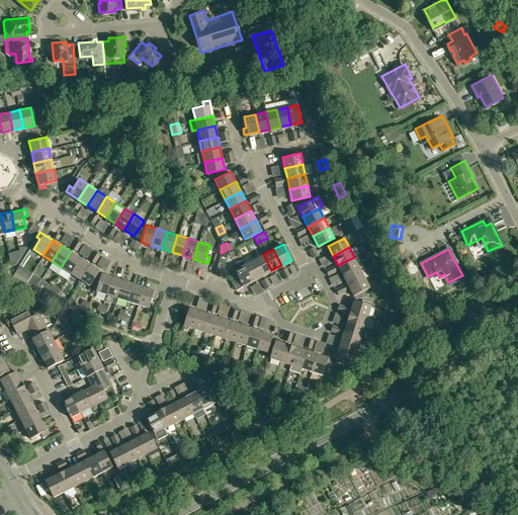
[(80,257),(71,251),(61,267),(71,272),(80,257)]
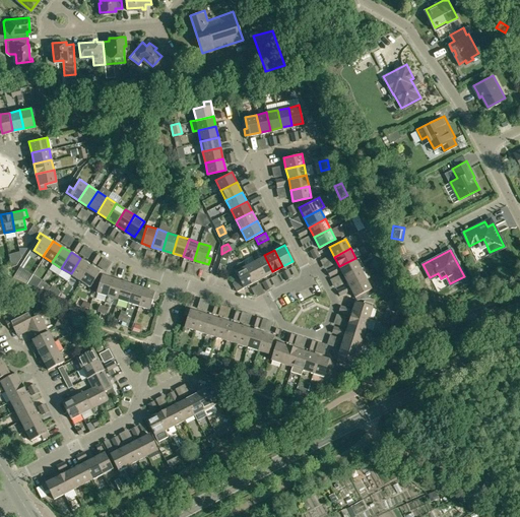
[(272,271),(264,255),(254,260),(263,276),(272,271)]
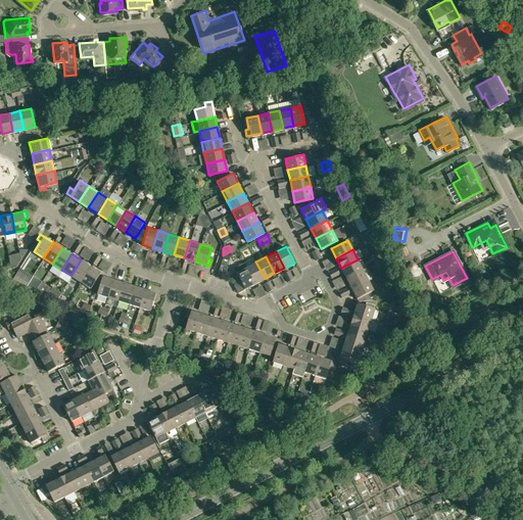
[(362,257),(358,260),(341,268),(346,278),(363,270),(367,267),(362,257)]
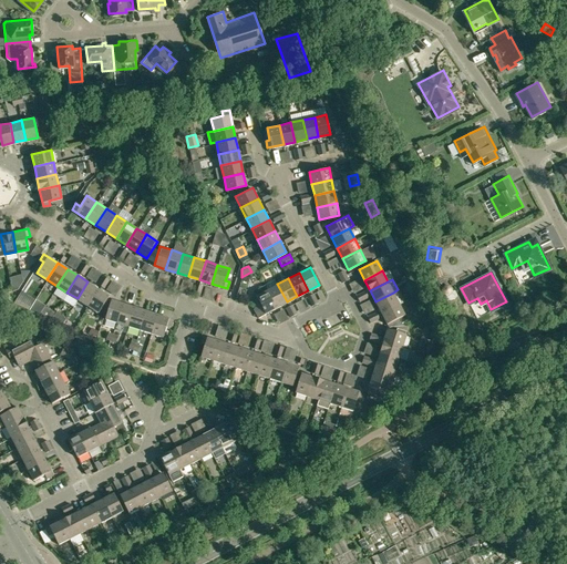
[(88,305),(98,288),(88,282),(78,298),(88,305)]
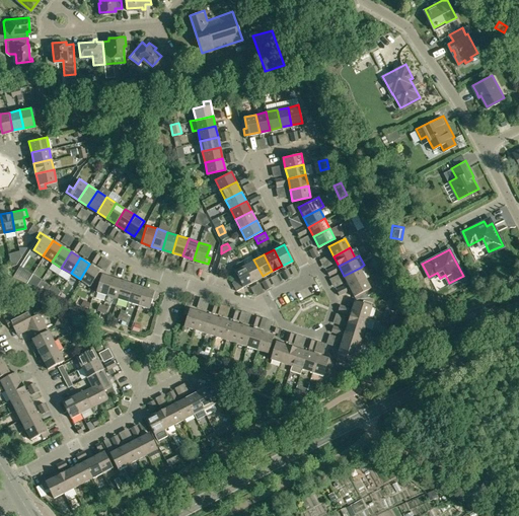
[(244,265),(252,281),(263,276),(253,260),(244,265)]
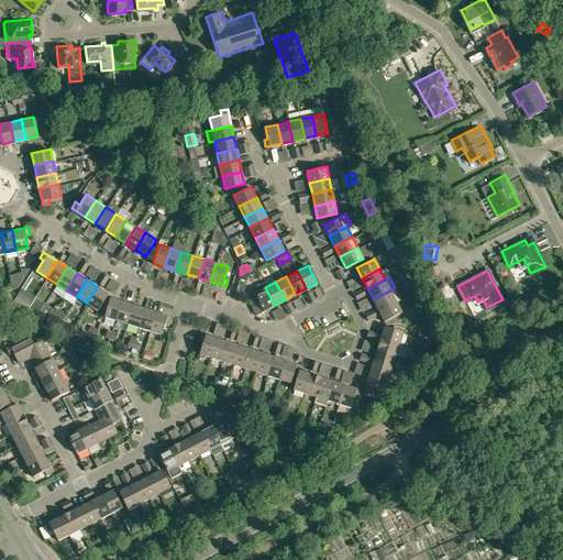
[(254,294),(257,300),(252,303),(252,306),(256,315),(263,310),(274,305),(265,287),(263,283),(252,288),(254,293),(254,294)]
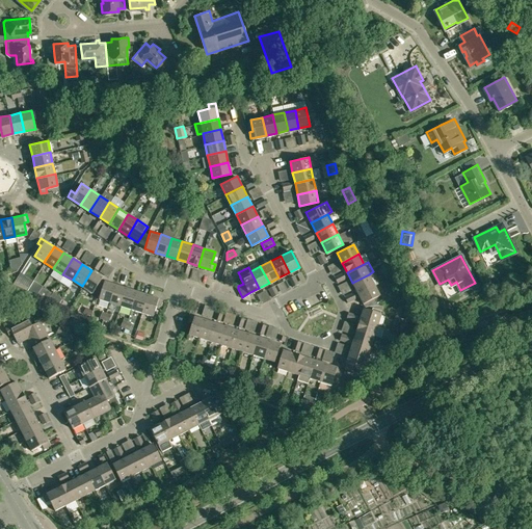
[(220,278),(228,280),(231,270),(224,268),(220,278)]
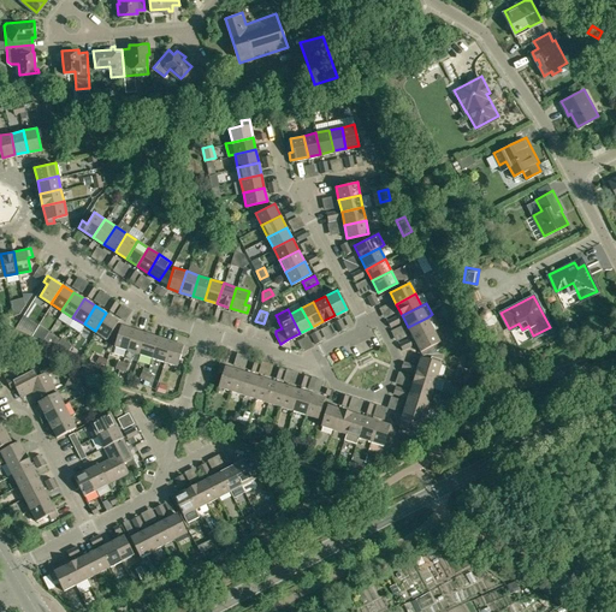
[(31,334),(36,327),(39,322),(23,313),(21,316),(15,327),(31,334)]
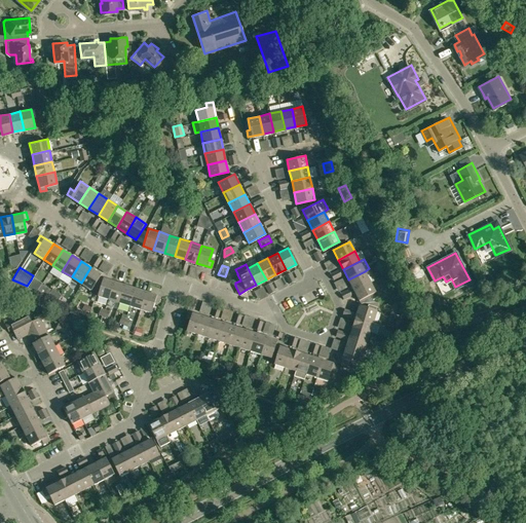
[(101,273),(90,267),(81,283),(90,289),(101,273)]
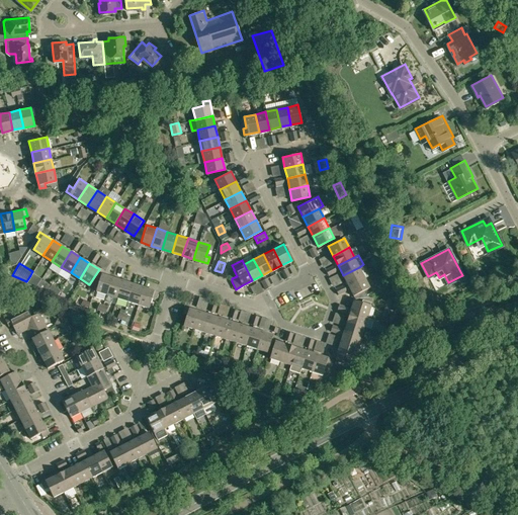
[(348,284),(364,276),(359,267),(343,275),(348,284)]
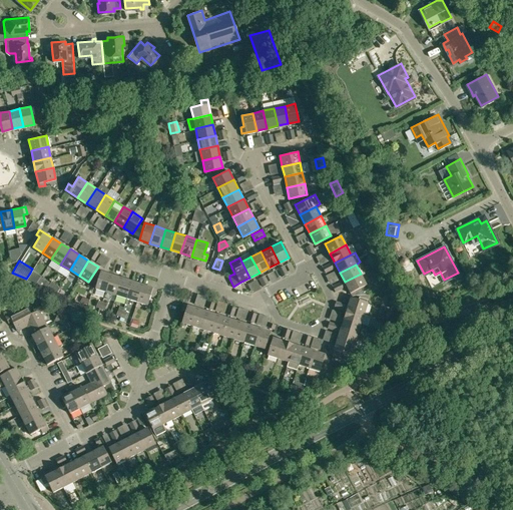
[(94,288),(105,291),(110,274),(100,271),(94,288)]
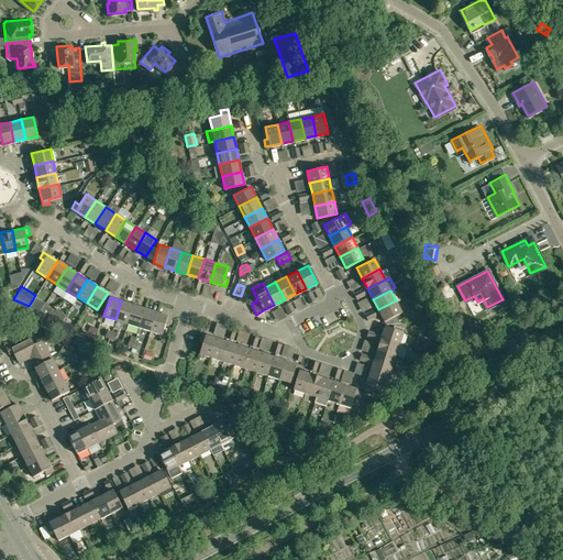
[(40,310),(43,305),(33,299),(29,306),(40,310)]
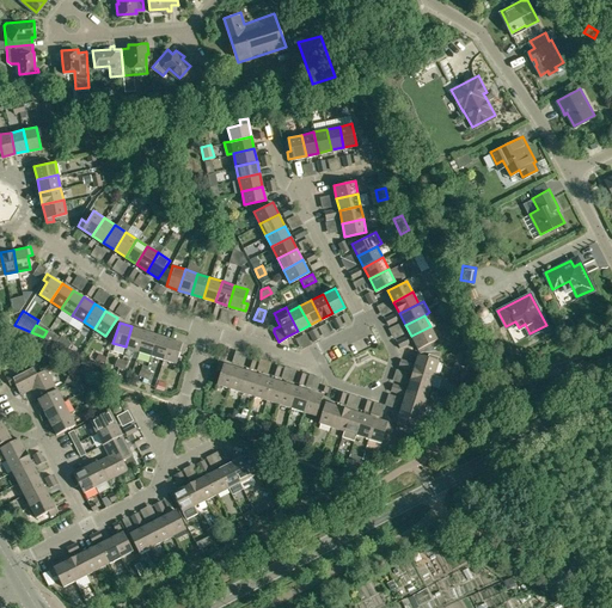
[(145,330),(132,326),(126,347),(138,350),(145,330)]
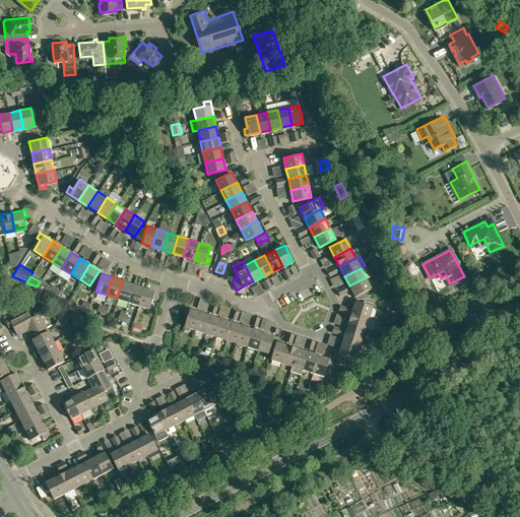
[(371,287),(366,277),(349,285),(354,296),(371,287)]
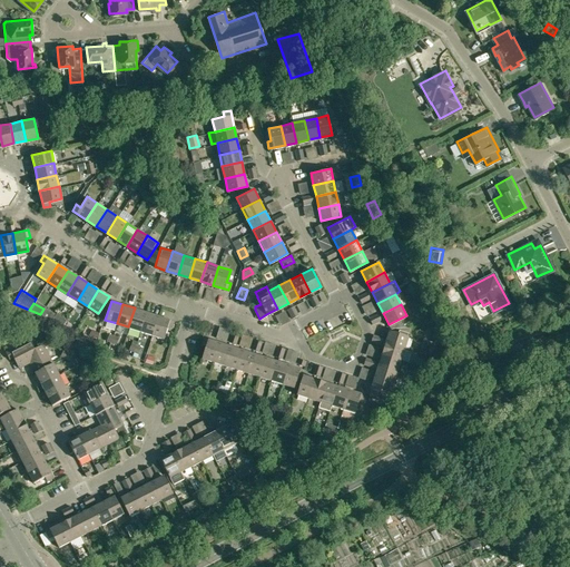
[(146,312),(135,308),(128,326),(140,331),(146,312)]
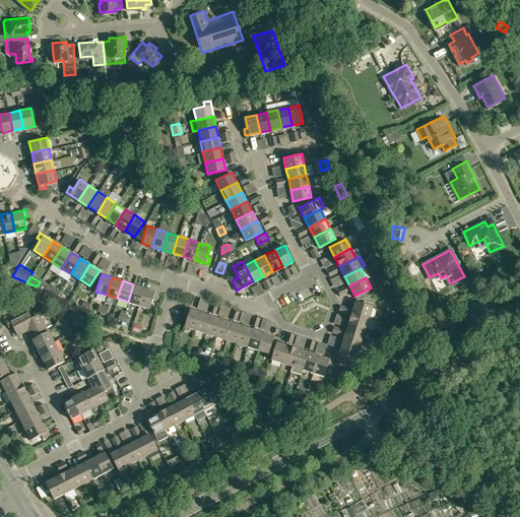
[(49,289),(52,284),(47,281),(42,288),(48,292),(49,289)]
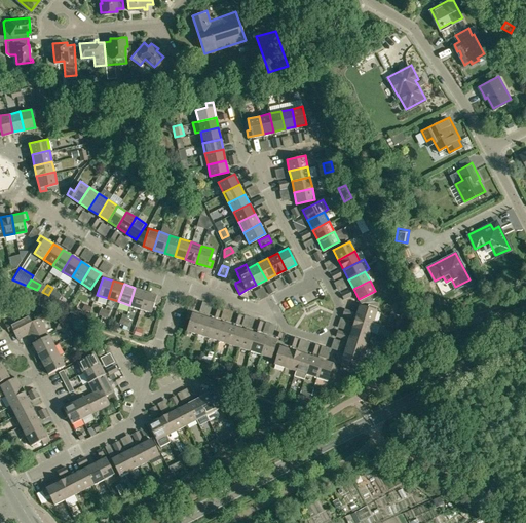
[(145,291),(135,288),(129,305),(140,308),(145,291)]
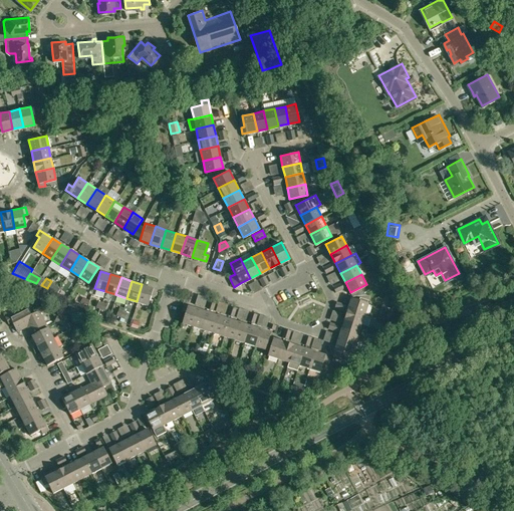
[(142,284),(137,301),(147,304),(151,294),(155,295),(157,288),(142,284)]
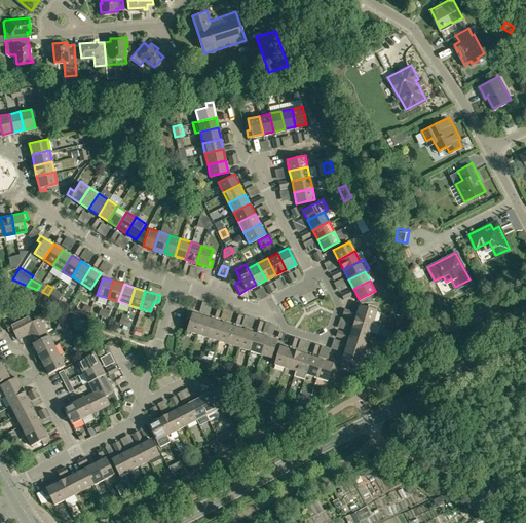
[(85,301),(81,307),(88,311),(91,305),(85,301)]
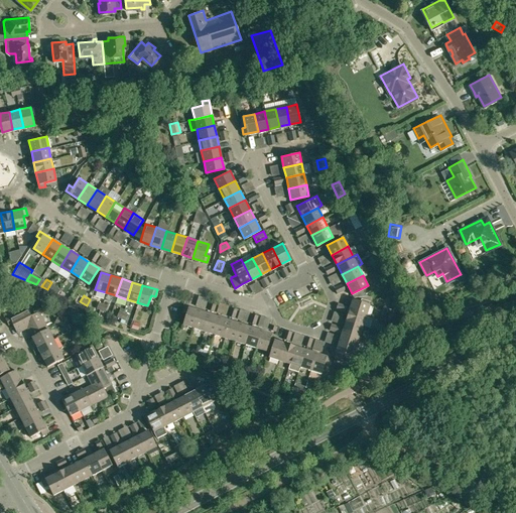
[(366,314),(369,303),(352,298),(349,308),(366,314)]
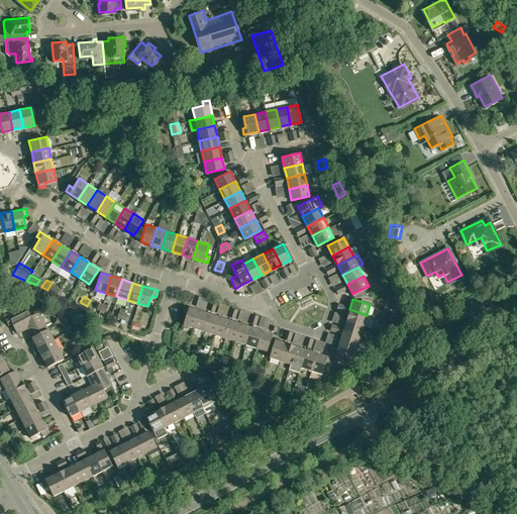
[(199,310),(184,305),(182,312),(186,313),(183,324),(193,327),(199,310)]
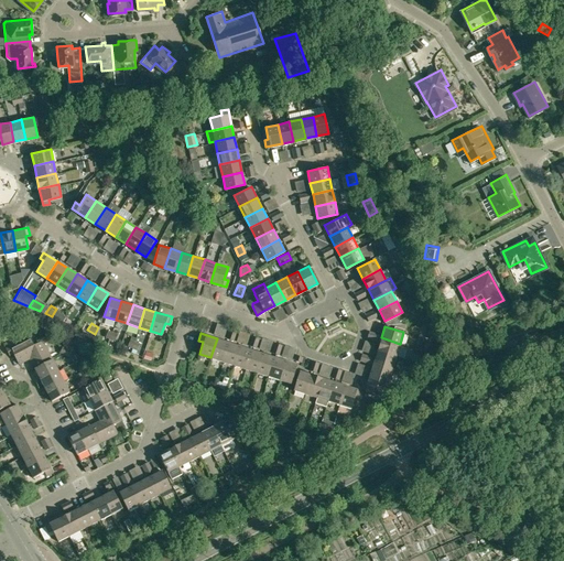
[(419,334),(415,346),(425,349),(430,337),(419,334)]
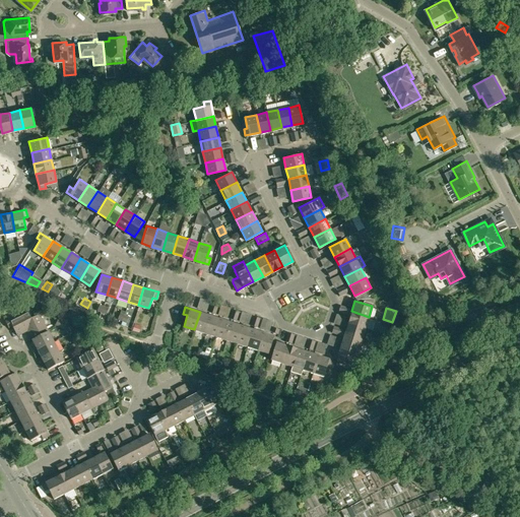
[(5,321),(8,327),(11,325),(17,335),(26,330),(30,318),(26,310),(5,321)]
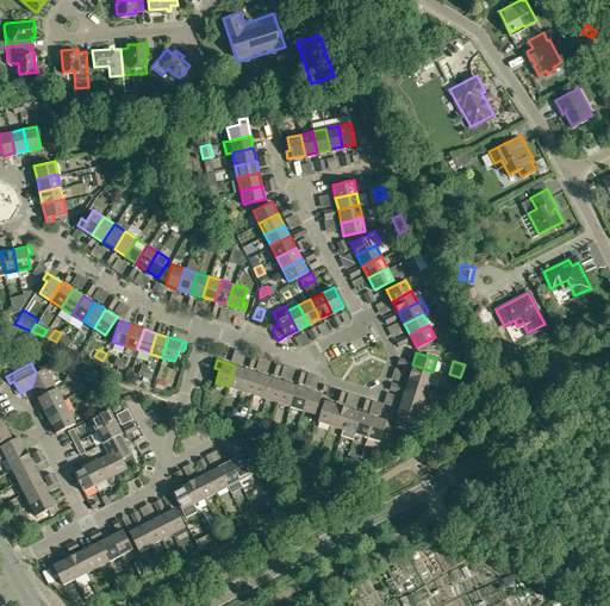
[(433,372),(412,364),(408,378),(429,383),(433,372)]
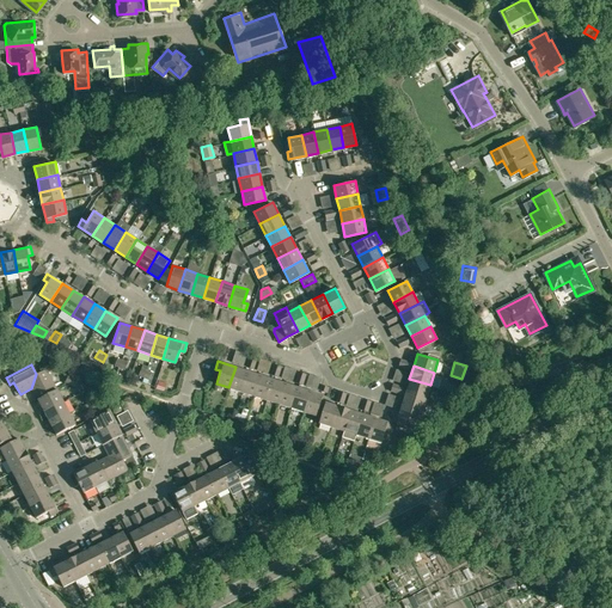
[(248,370),(236,367),(228,387),(242,391),(248,370)]
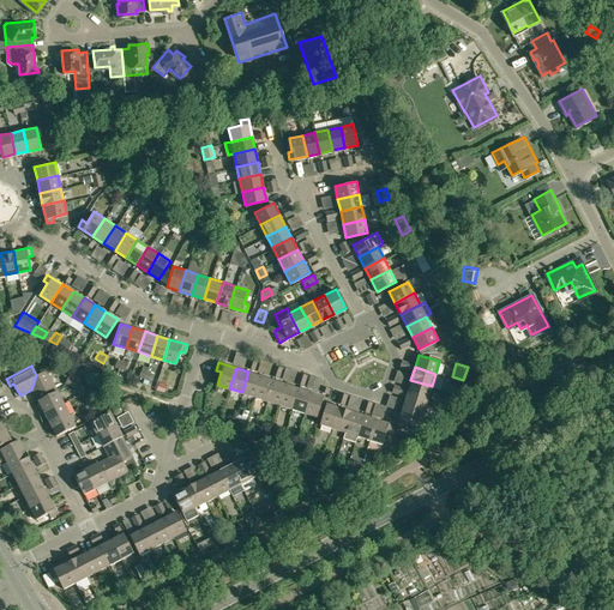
[(31,390),(37,400),(56,391),(46,370),(36,375),(31,390)]
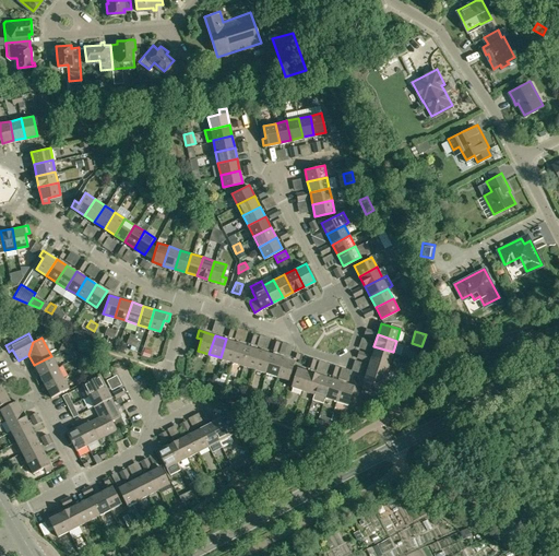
[(221,357),(232,362),(237,342),(226,339),(221,357)]
